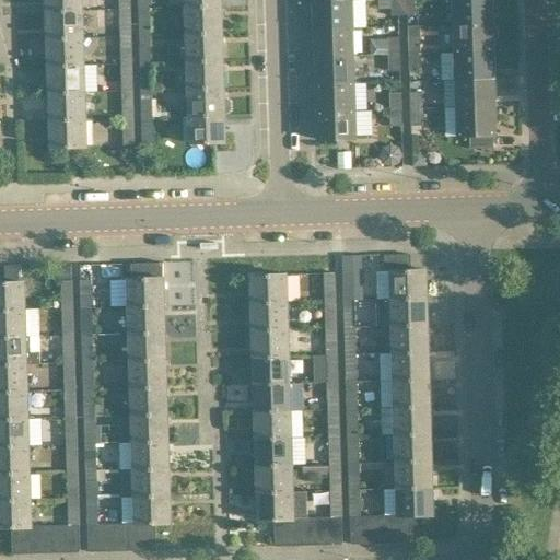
[(82,11),(81,0),(46,0),(47,12),(82,11)]
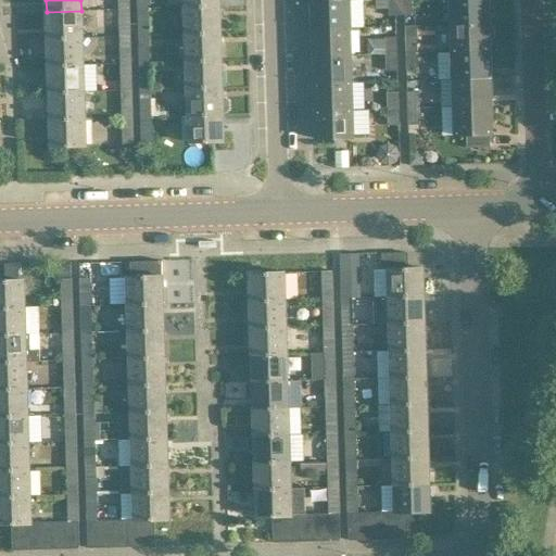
[(350,28),(349,0),(314,1),(314,29),(350,28)]
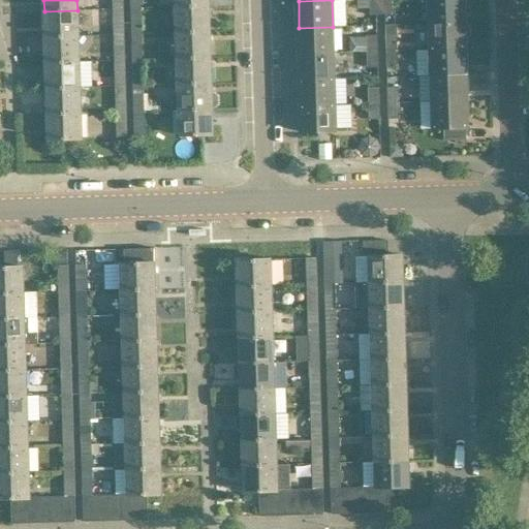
[(381,14),(380,0),(369,0),(369,14),(381,14)]
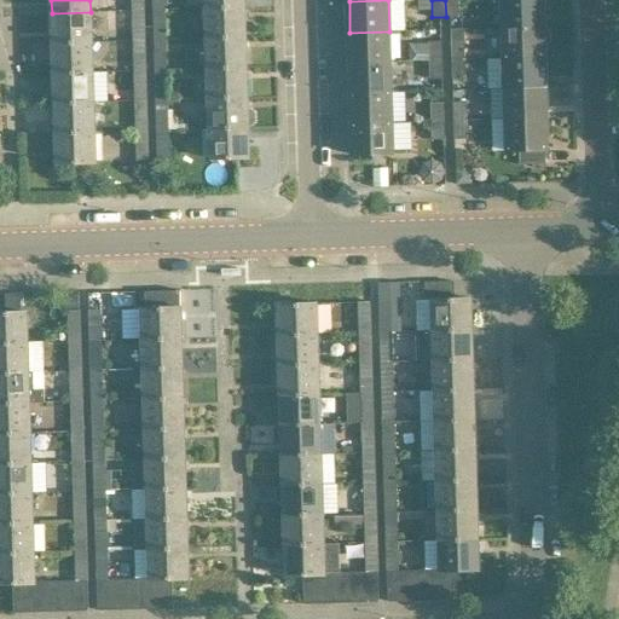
[(458,17),(457,0),(445,0),(446,17),(458,17)]
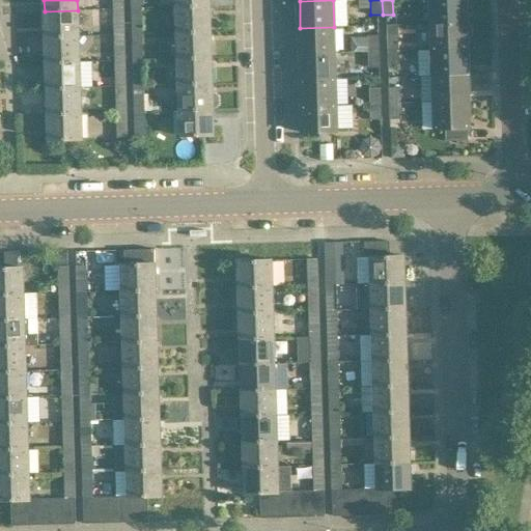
[(466,22),(465,0),(431,0),(434,23),(466,22)]
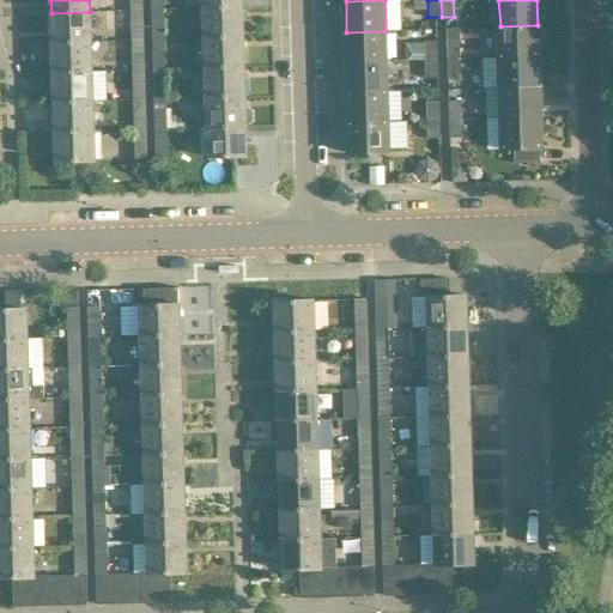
[(244,36),(243,7),(204,8),(205,37),(244,36)]
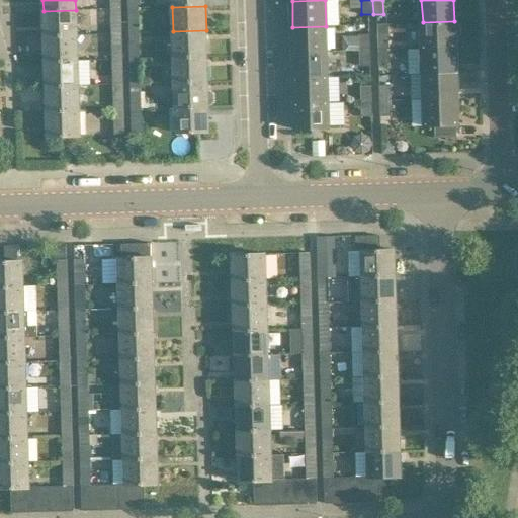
[(120,9),(110,9),(111,25),(121,25),(120,9)]
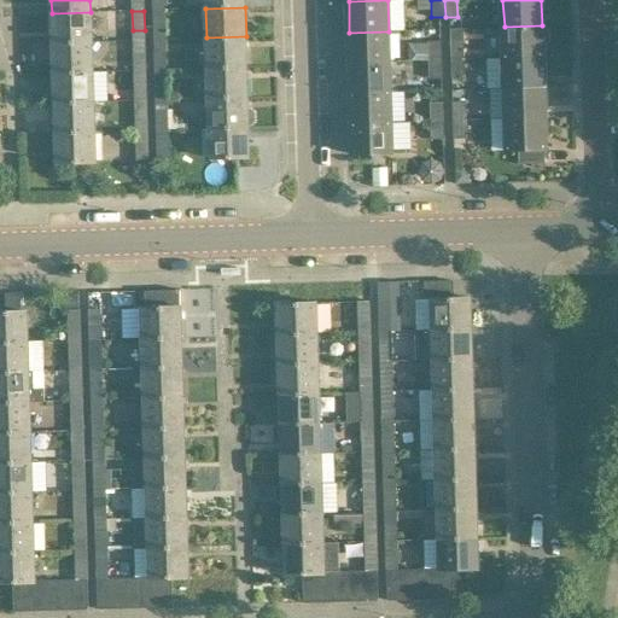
[(92,42),(91,12),(52,13),(53,42),(92,42)]
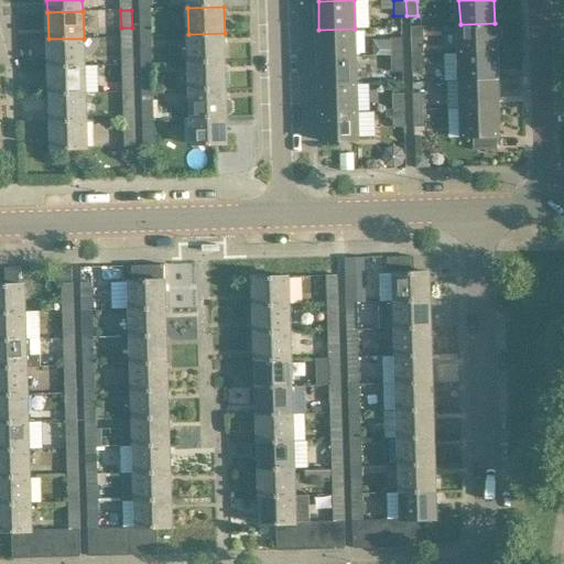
[(151,18),(141,18),(141,36),(151,35),(151,18)]
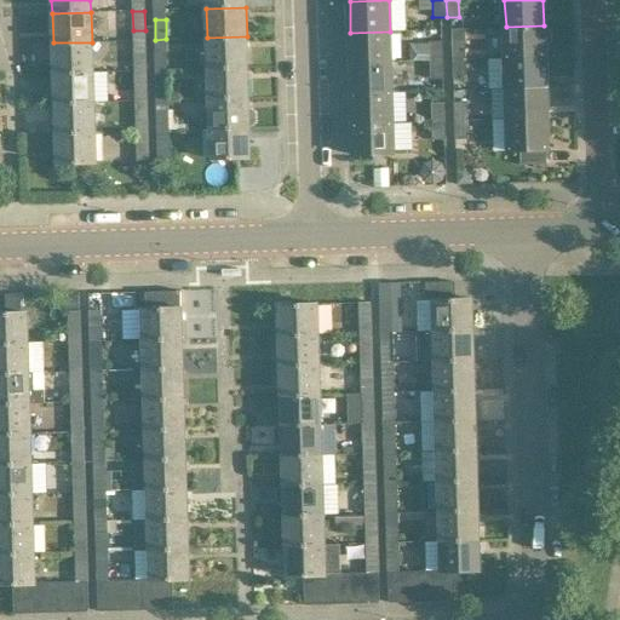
[(544,29),(544,26),(506,27),(506,58),(545,57),(545,45),(549,45),(551,41),(551,33),(547,29),(544,29)]
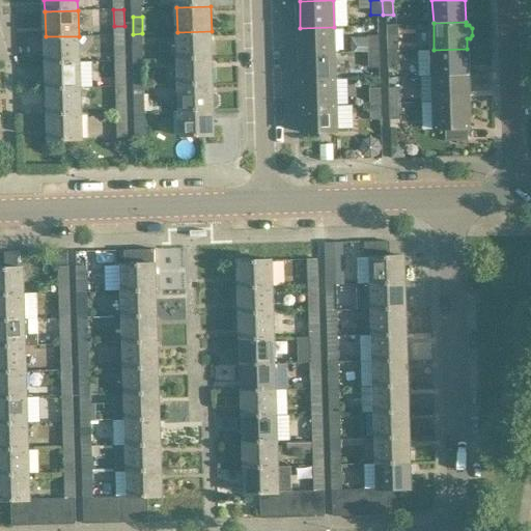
[(398,51),(397,25),(387,25),(388,51),(398,51)]
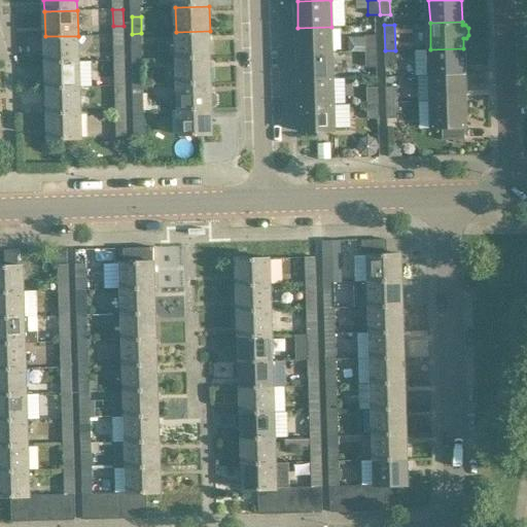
[(332,53),(331,27),(297,28),(299,54),(332,53)]
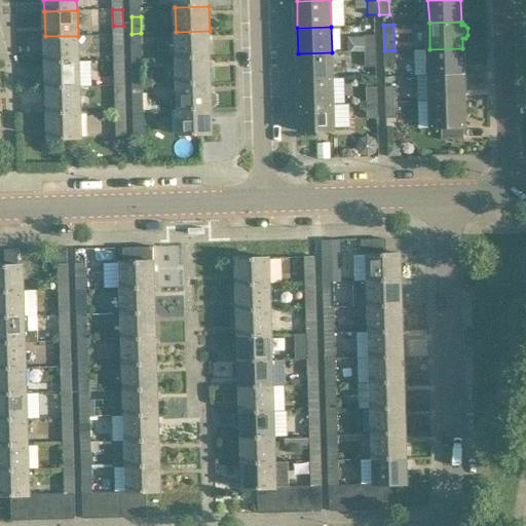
[(211,57),(210,31),(176,32),(177,58),(211,57)]
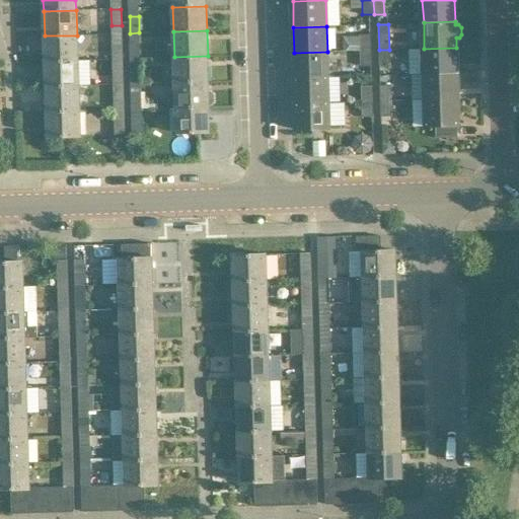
[(122,33),(112,34),(113,51),(122,51),(122,33)]
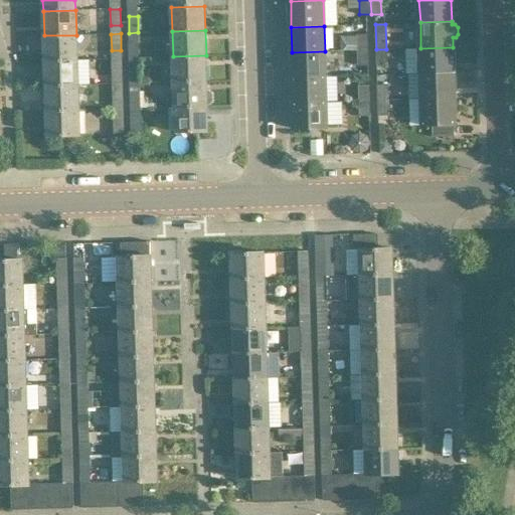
[(356,35),(357,50),(367,50),(367,34),(356,35)]
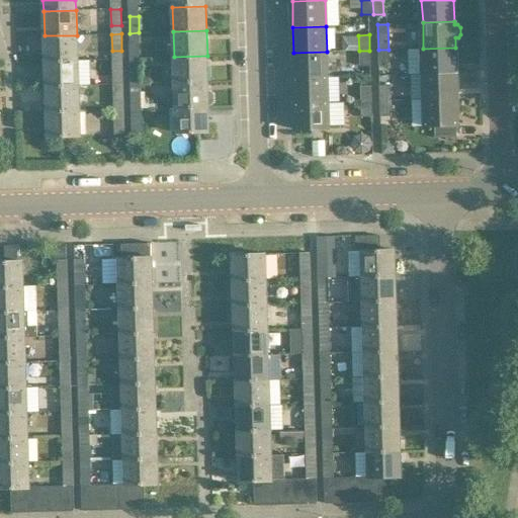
[(78,60),(77,35),(45,35),(46,61),(78,60)]
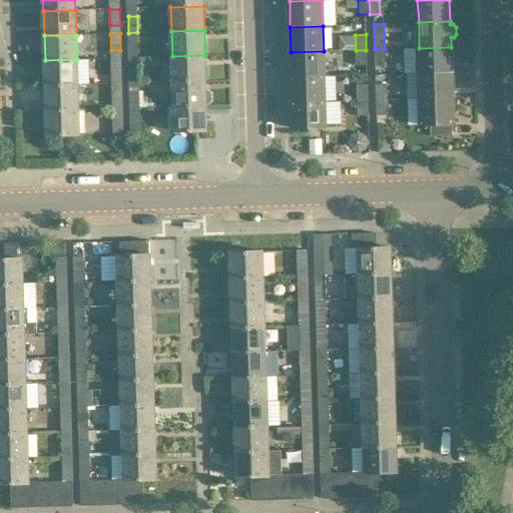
[(137,41),(128,41),(129,58),(138,57),(137,41)]
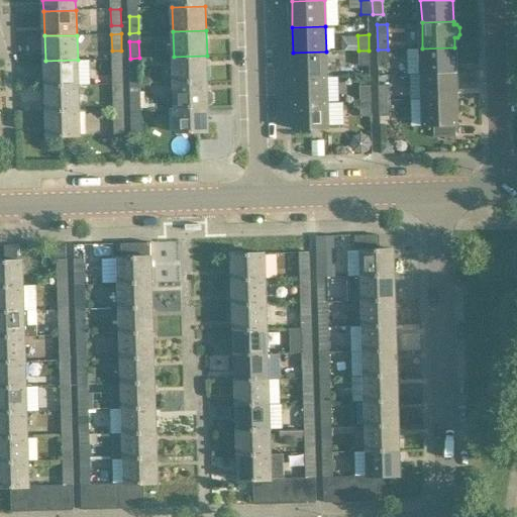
[(455,73),(454,47),(422,48),(423,74),(455,73)]
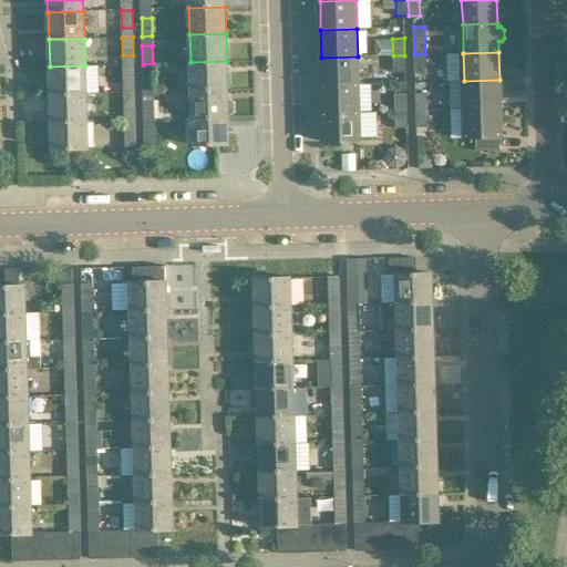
[(425,71),(425,54),(414,54),(414,71),(425,71)]
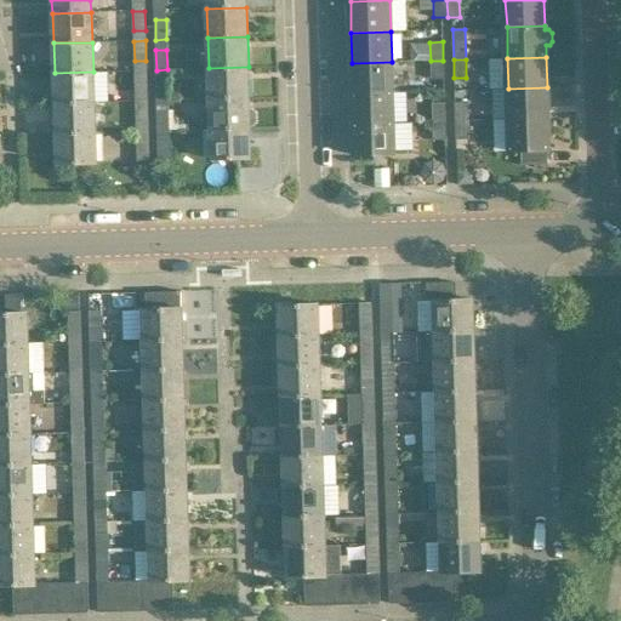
[(444,79),(443,61),(431,61),(431,80),(444,79)]
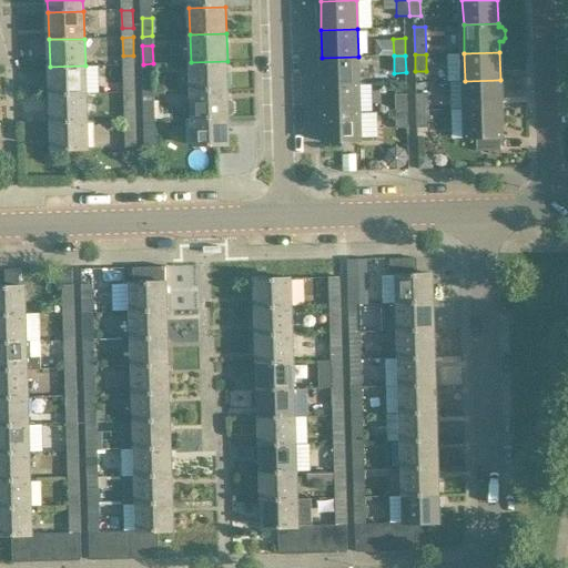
[(358,84),(358,57),(322,58),(323,85),(358,84)]
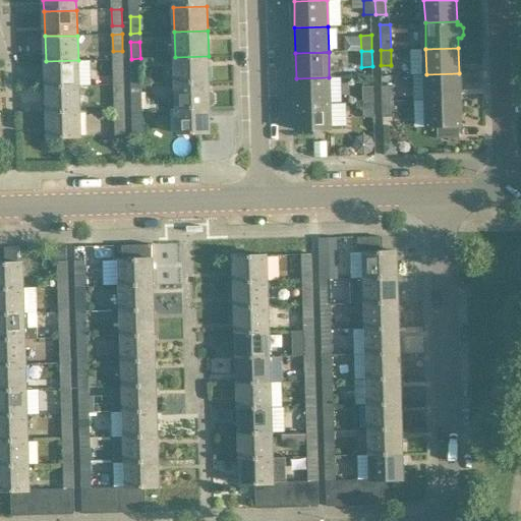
[(209,81),(209,56),(175,57),(175,82),(209,81)]
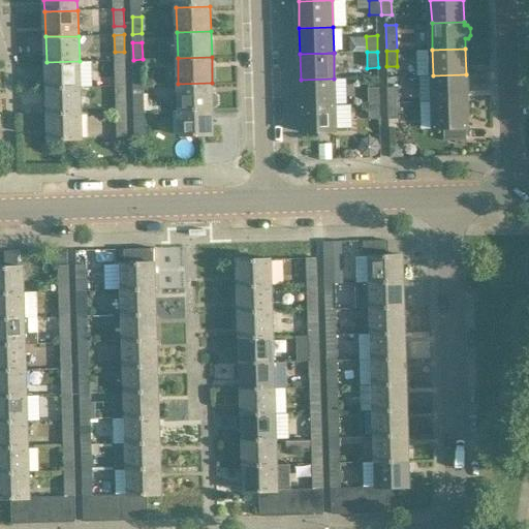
[(125,60),(115,60),(116,76),(125,76),(125,60)]
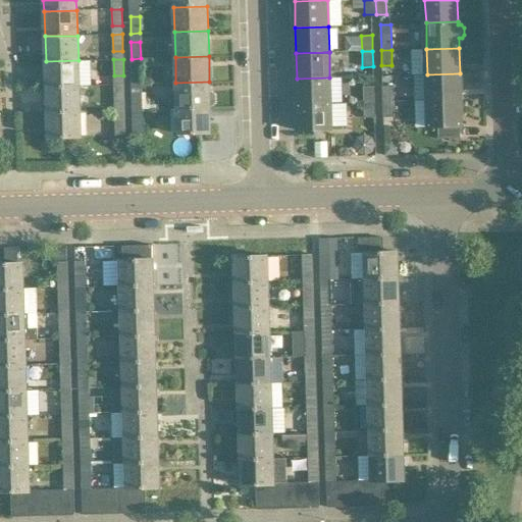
[(79,86),(79,60),(46,61),(46,87),(79,86)]
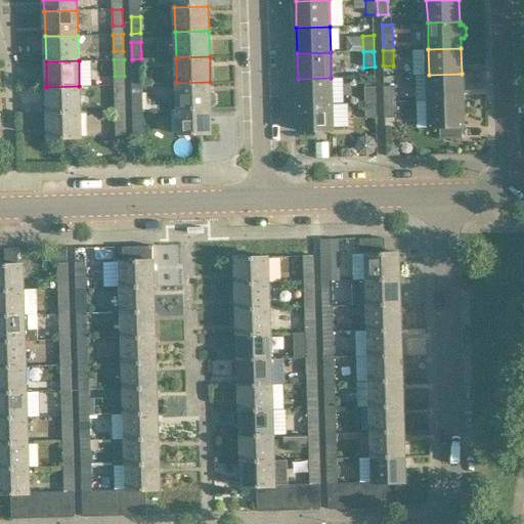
[(141,68),(132,68),(133,84),(142,84),(141,68)]
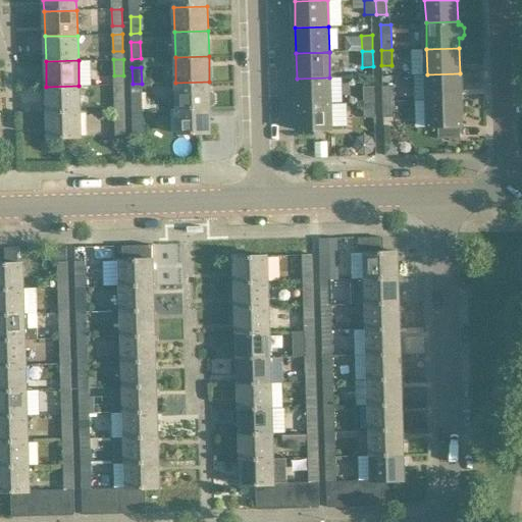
[(461,99),(460,73),(427,74),(428,100),(461,99)]
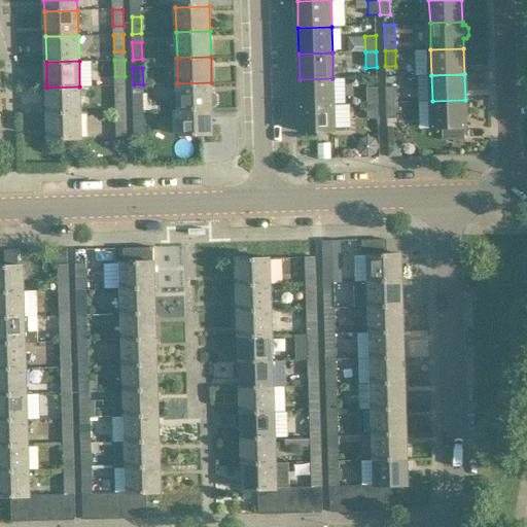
[(334,104),(332,78),(300,79),(301,105),(334,104)]
